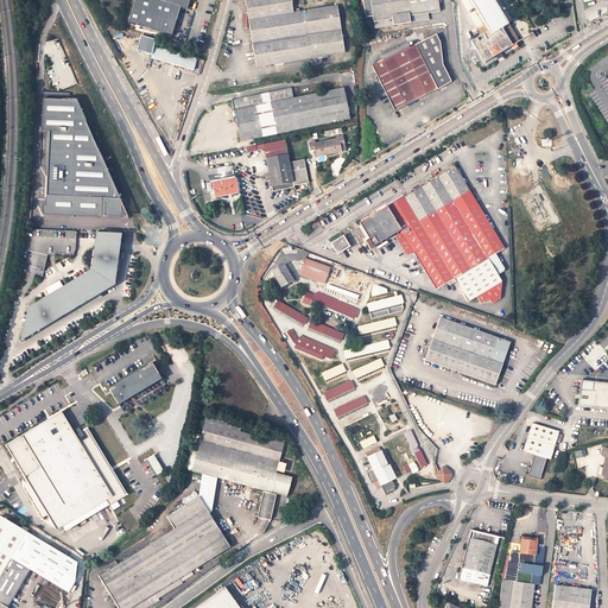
[(184,7),(159,0),(139,0),(133,24),(176,36),(184,7)]
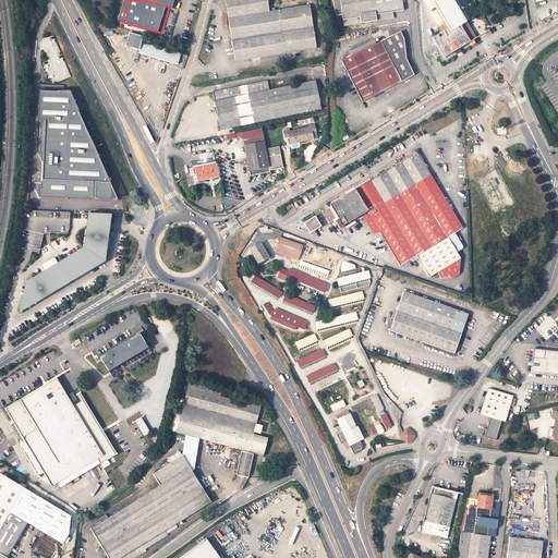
[(267,0),(225,0),(227,10),(268,2),(267,0)]
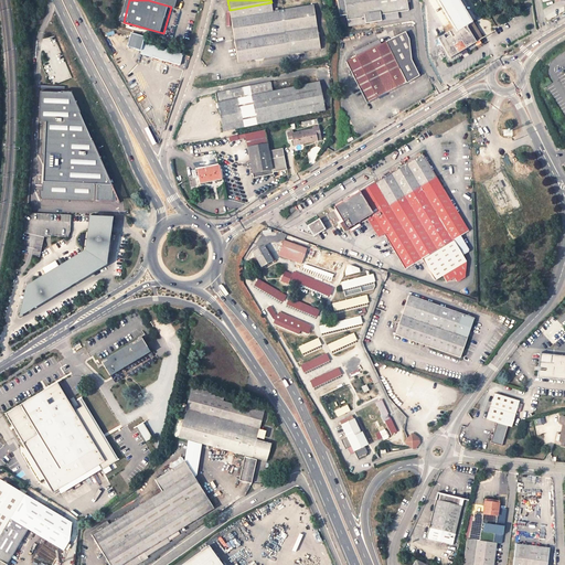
[(408,10),(406,0),(337,0),(340,16),(347,14),(348,20),(364,18),(365,23),(381,21),(381,14),(408,10)]
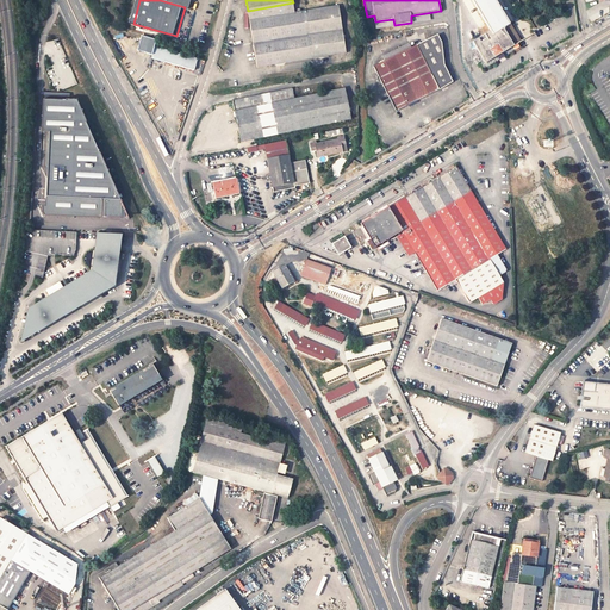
[(495,0),(472,0),(487,25),(489,27),(483,30),(485,35),(481,36),(470,44),(475,53),(479,51),(486,62),(497,56),(503,53),(521,42),(495,0)]
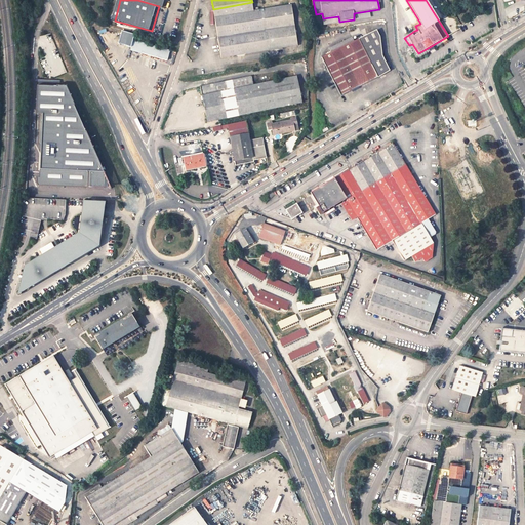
[(252,2),(213,9),(221,57),(298,46),(291,4),(259,9),(258,6),(254,7),(255,10),(253,10),(252,2)]
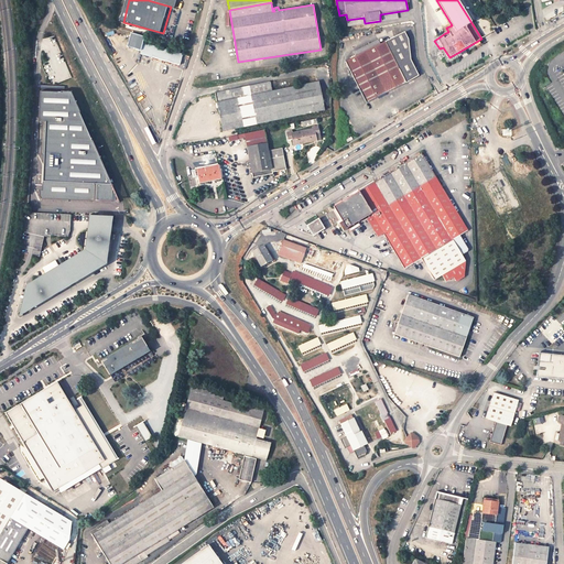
[(452,25),(451,23),(442,28),(445,33),(448,32),(446,28),(452,25)]
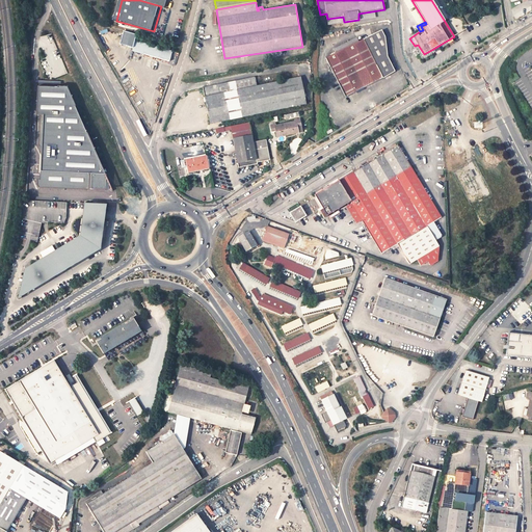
[(371,29),(361,34),(361,35),(338,47),(340,51),(364,40),(373,34),(371,29)]
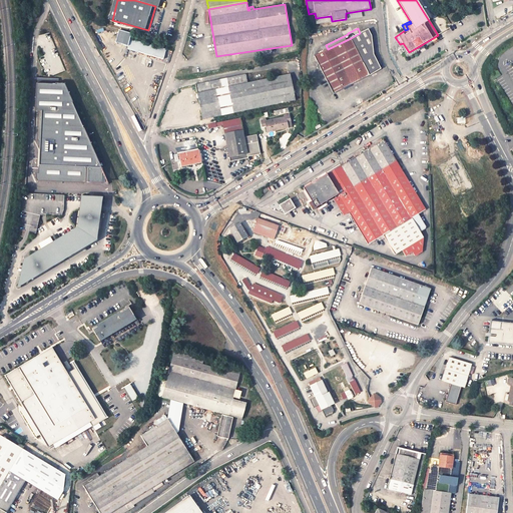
[(134,33),(122,29),(118,42),(130,45),(132,40),(134,33)]
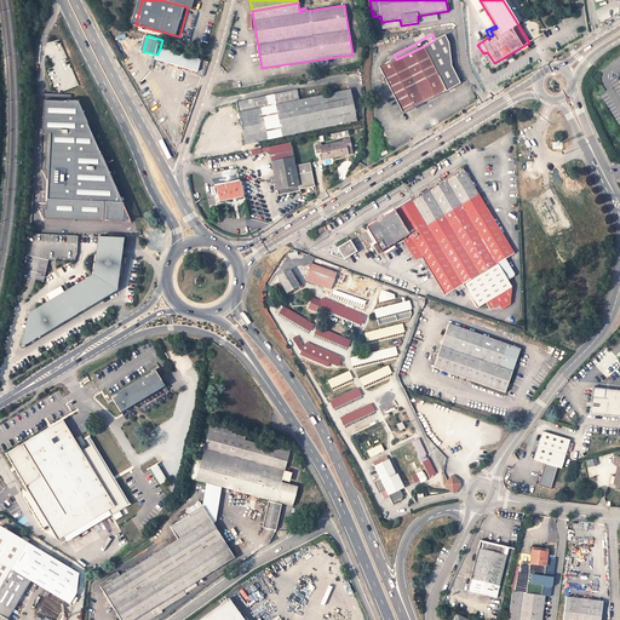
[(451,65),(447,39),(442,36),(435,40),(424,46),(396,59),(379,68),(402,113),(460,84),(451,65)]
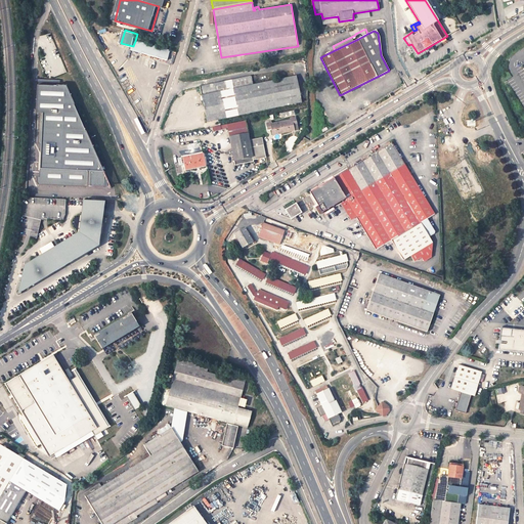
[(133,46),(133,50),(169,60),(172,50),(135,41),(133,46)]
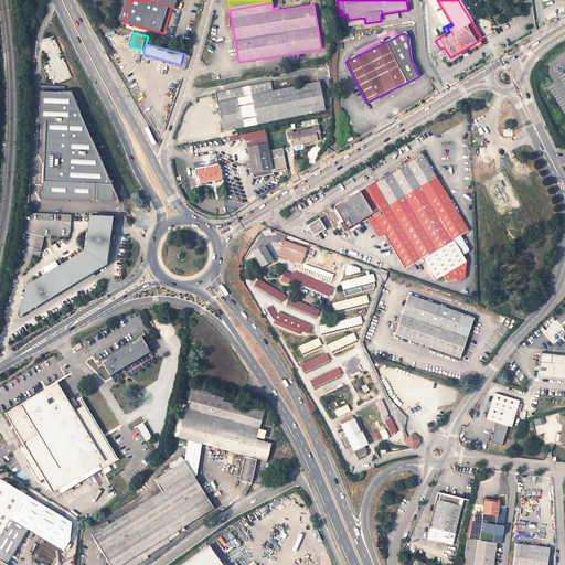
[(215,93),(223,131),(324,110),(323,103),(322,99),(319,82),(272,92),(269,82),(215,93)]
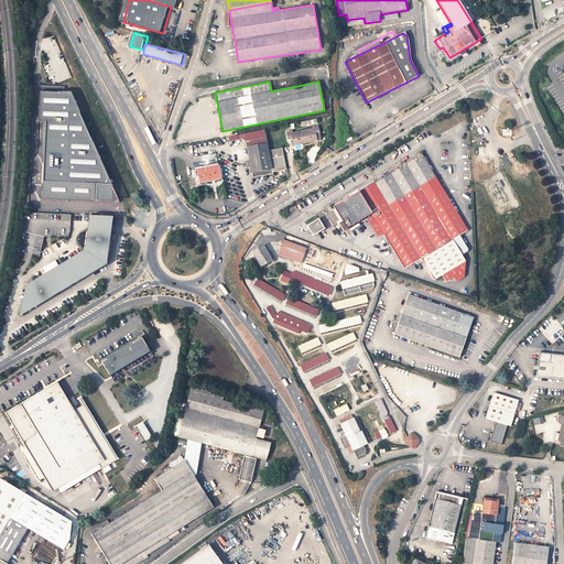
[(43,181),(111,184),(99,158),(100,158),(93,140),(93,141),(72,93),(41,91),(40,118),(46,118),(46,122),(43,181)]
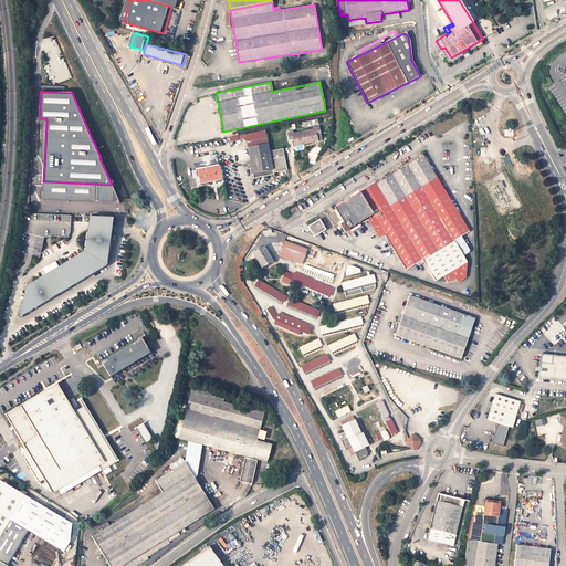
[(287,133),(289,139),(293,138),(295,146),(306,144),(317,142),(316,134),(320,133),(318,126),(314,127),(314,129),(293,134),(293,132),(287,133)]
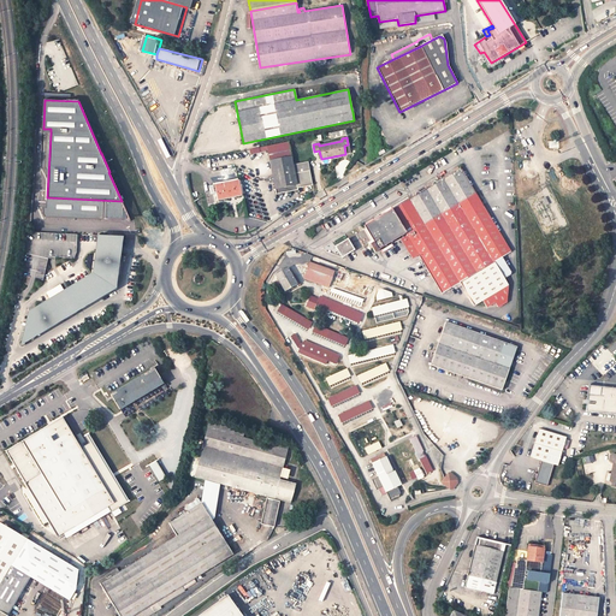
[(270,160),(291,157),(289,142),(266,146),(267,150),(270,160)]
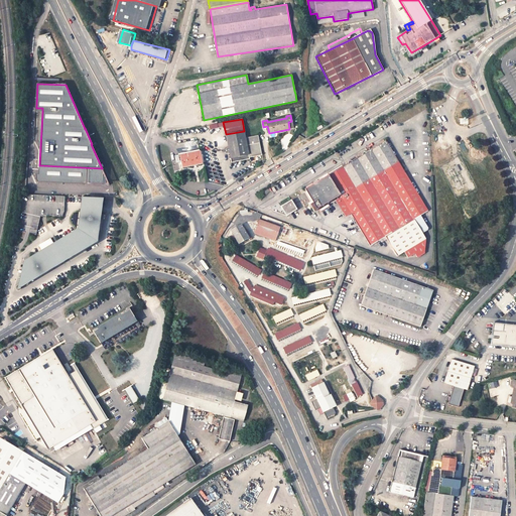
[(246,138),(244,131),(226,134),(231,162),(250,159),(250,157),(262,155),(258,135),(246,138)]
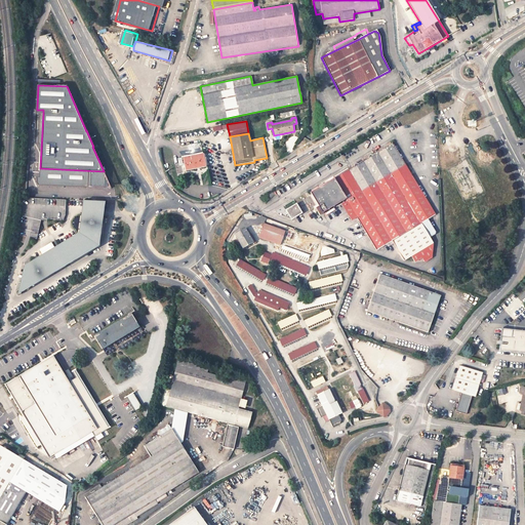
[(436,214),(392,144),(311,193),(313,197),(319,206),(316,208),(320,214),(347,199),(348,200),(358,217),(377,249),(387,244),(392,241),(394,243),(404,260),(411,256),(434,243),(430,237),(421,224),(428,219),(436,214)]
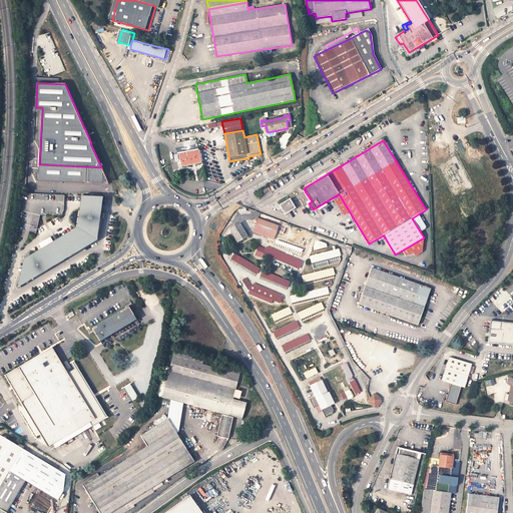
[(178,154),(181,166),(201,162),(198,150),(178,154)]
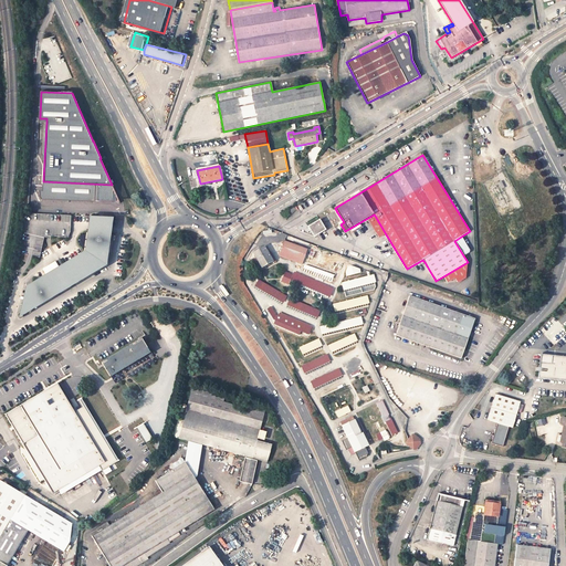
[(112,185),(43,181),(42,199),(121,202),(115,189),(114,189),(114,185),(112,185)]
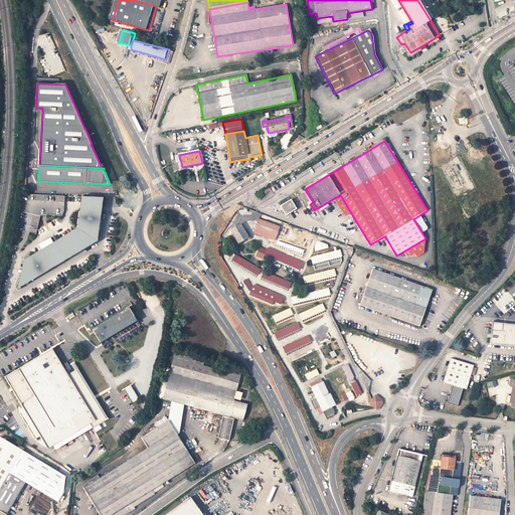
[(67,197),(23,195),(21,210),(18,231),(36,234),(41,214),(62,216),(66,212),(67,197)]
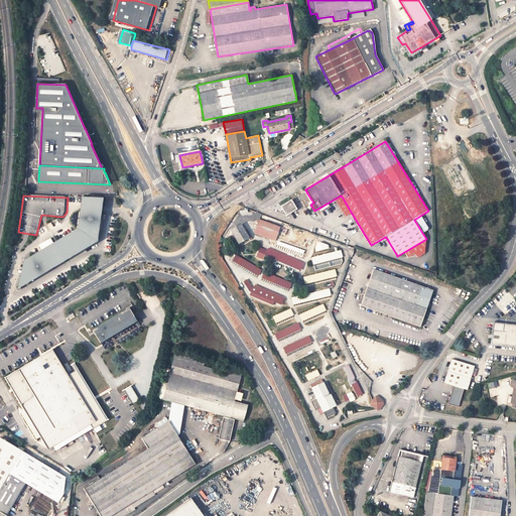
[(336,201),(346,217),(352,214),(342,197),(336,201)]
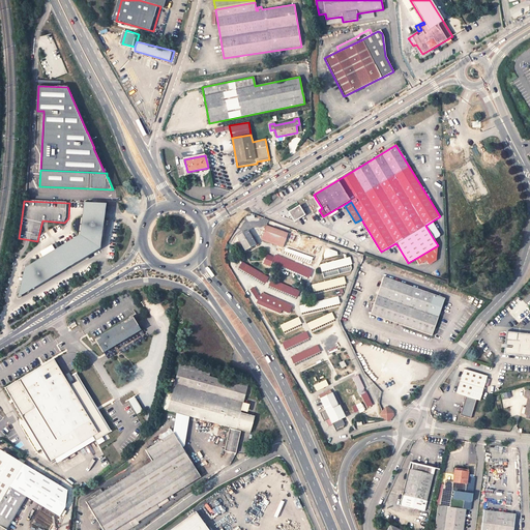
[(26,269),(19,298),(104,246),(106,205),(85,204),(84,234),(26,269)]
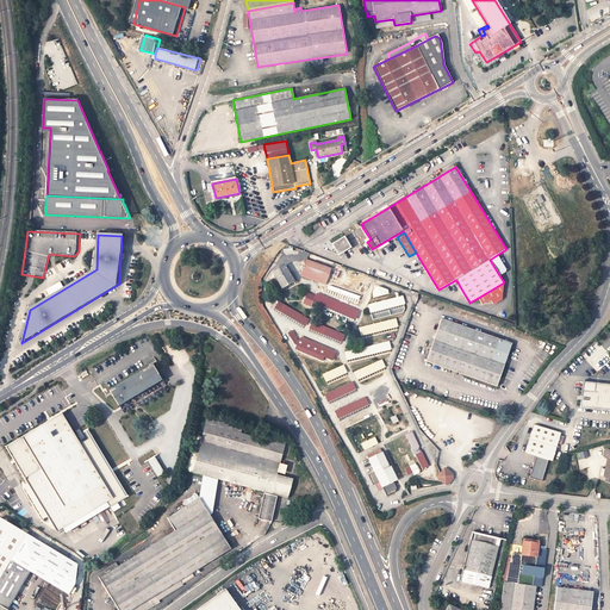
[(346,240),(344,237),(332,244),(338,254),(350,248),(346,240)]
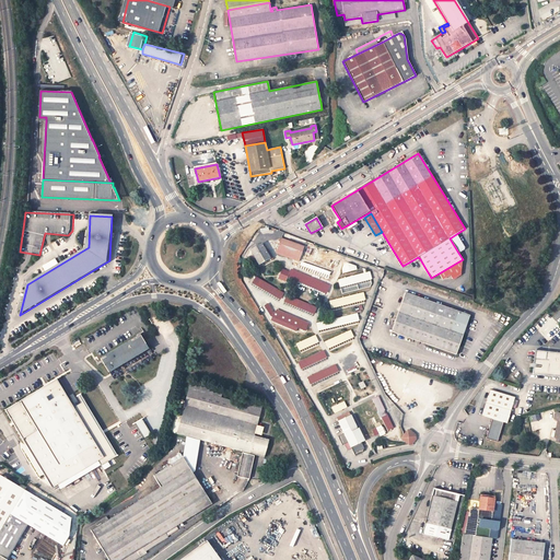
[(458,253),(465,249),(456,234),(450,238),(458,253)]
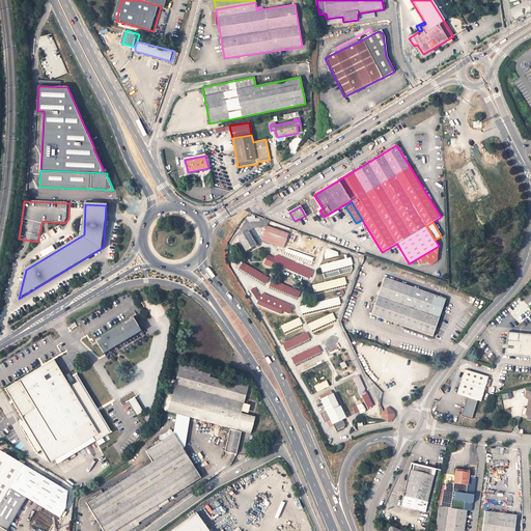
[(268,226),(263,235),(285,243),(288,233),(268,226)]
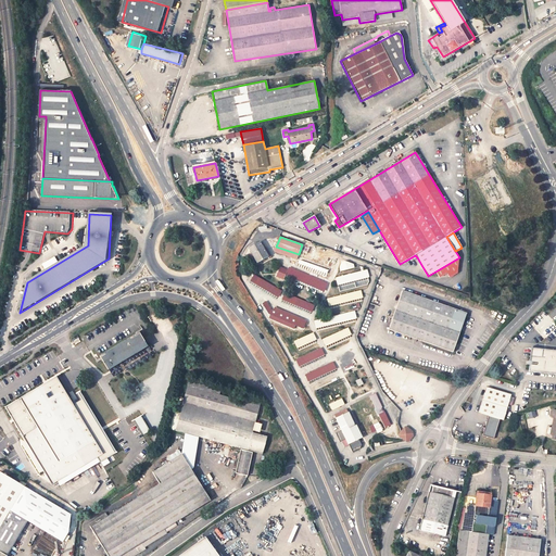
[(260,242),(249,248),(257,263),(261,261),(268,256),(260,242)]
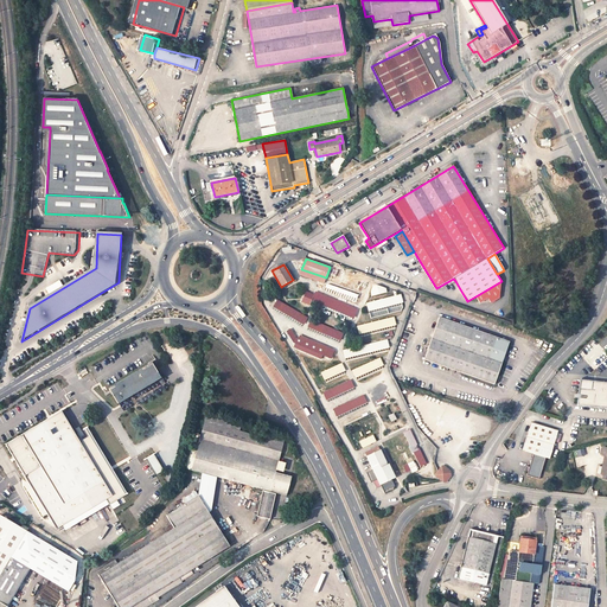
[(365,286),(366,281),(332,268),(331,273),(365,286)]
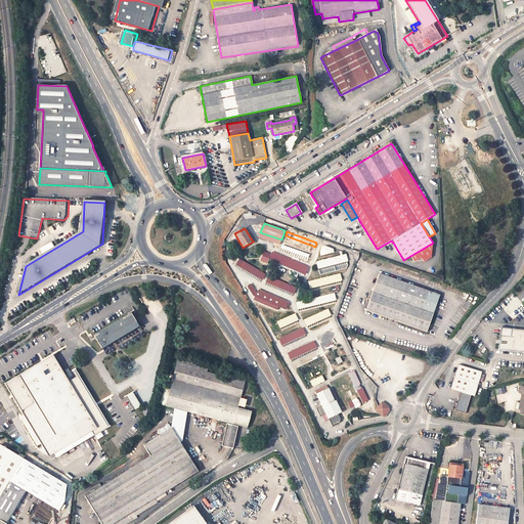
[(260,232),(259,236),(279,244),(281,239),(260,232)]
